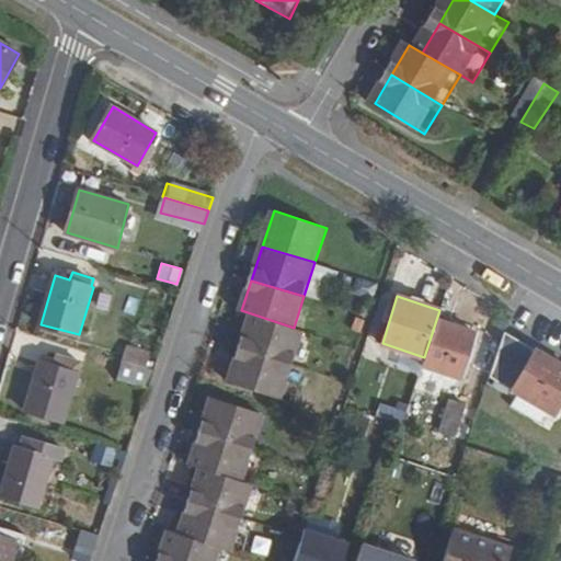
[(240,347),(290,363),(301,330),(294,328),(251,313),(240,347)]
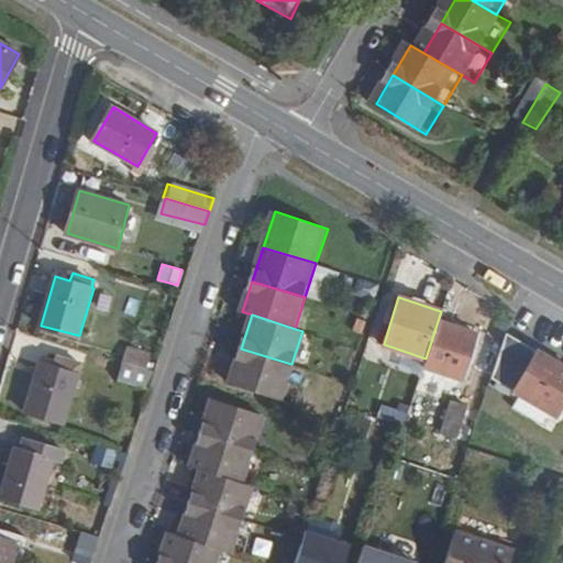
[(475,333),(438,321),(426,359),(423,367),(461,379),(475,333)]
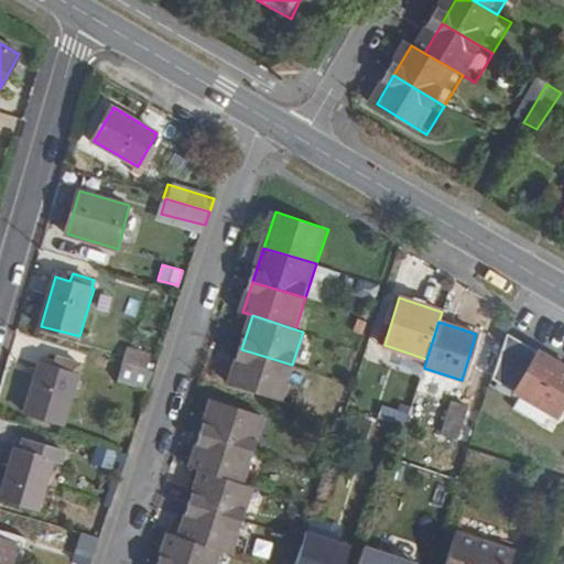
[(563,401),(563,366),(507,334),(492,377),(556,415),(563,401)]
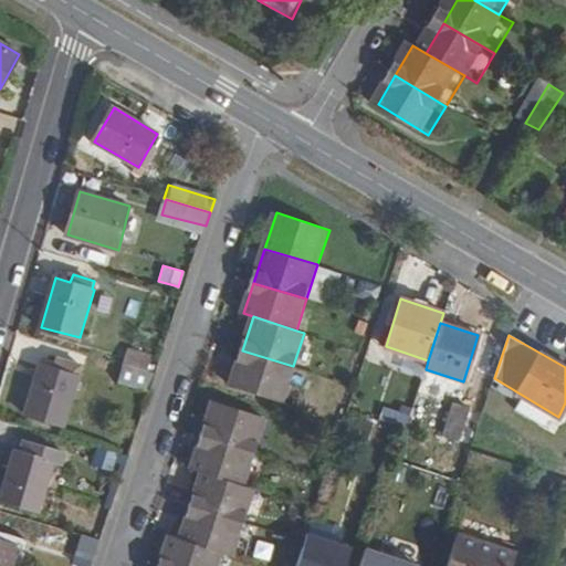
[(127,345),(123,363),(149,370),(155,353),(127,345)]
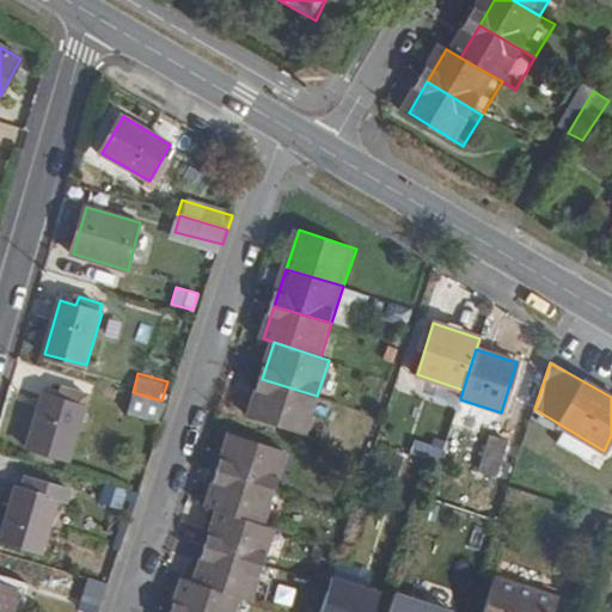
[(305,434),(317,396),(262,379),(250,416),(305,434)]
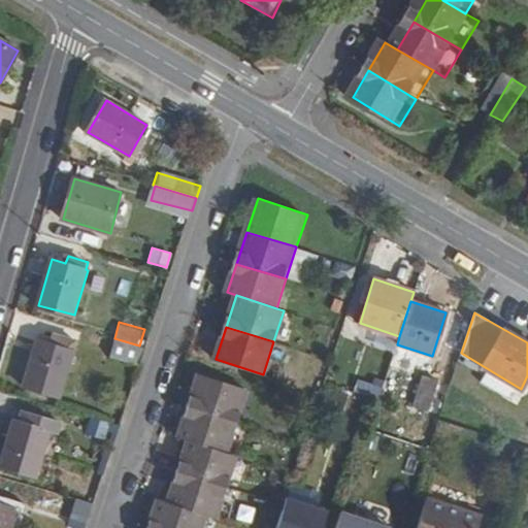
[(26,386),(61,396),(77,340),(56,334),(52,345),(38,342),(26,386)]
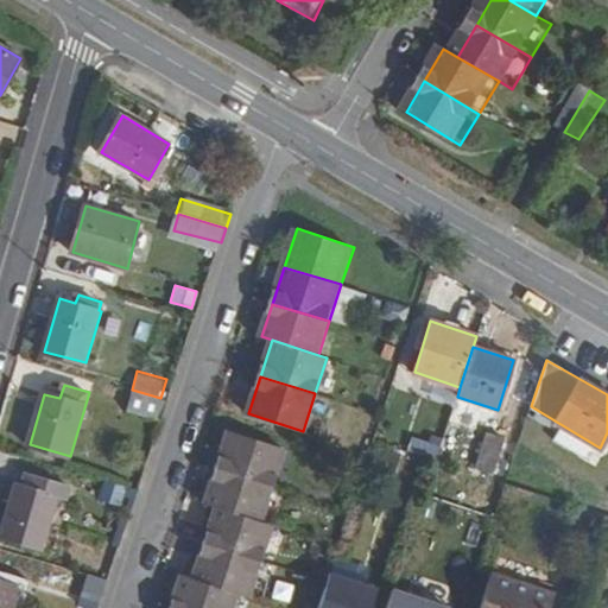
[(126,410),(163,420),(169,401),(160,398),(132,390),(126,410)]
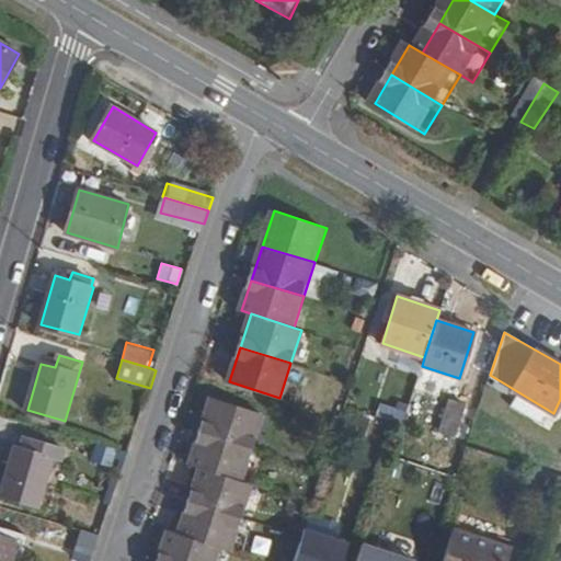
[(455,439),(466,404),(449,400),(439,433),(455,439)]
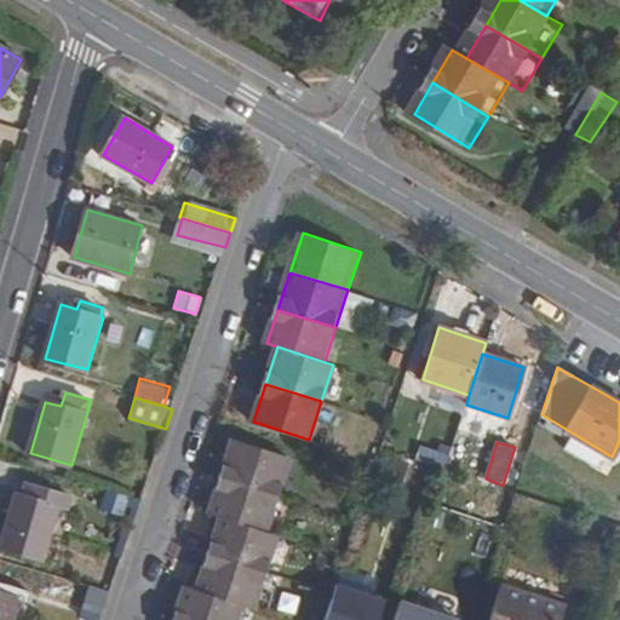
[(222,480),(279,498),(291,463),(234,443),(222,480)]
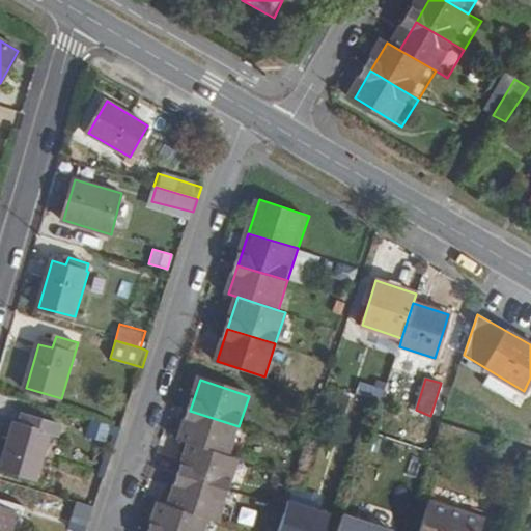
[(228,457),(239,426),(190,411),(178,442),(188,444),(228,457)]
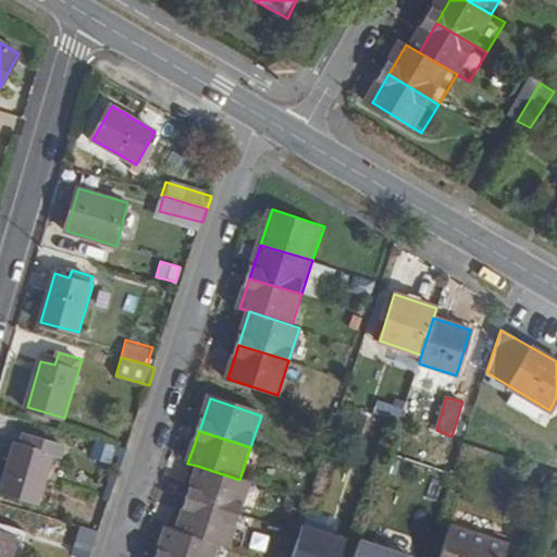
[(41,504),(54,455),(17,445),(3,492),(41,504)]
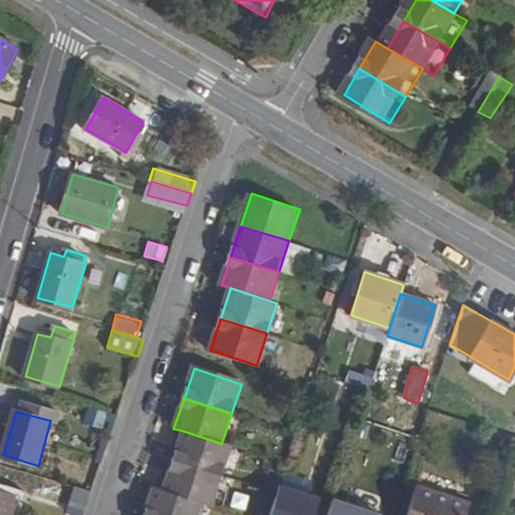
[(221,477),(230,447),(221,444),(182,431),(173,461),(221,477)]
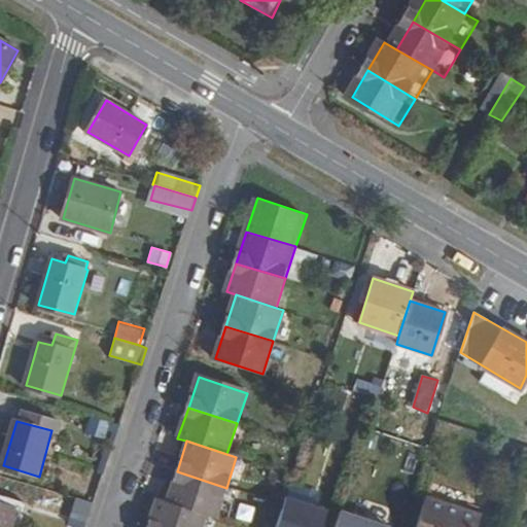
[(215,520),(226,488),(177,471),(167,504),(206,517),(215,520)]
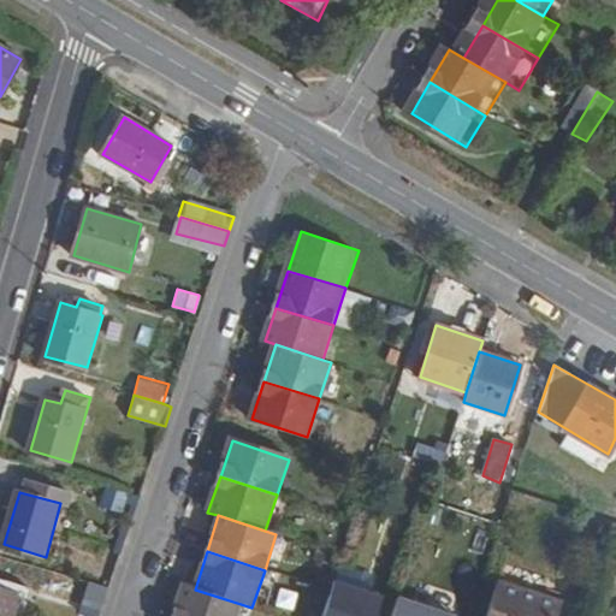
[(323,615),(377,615),(383,599),(335,582),(323,615)]
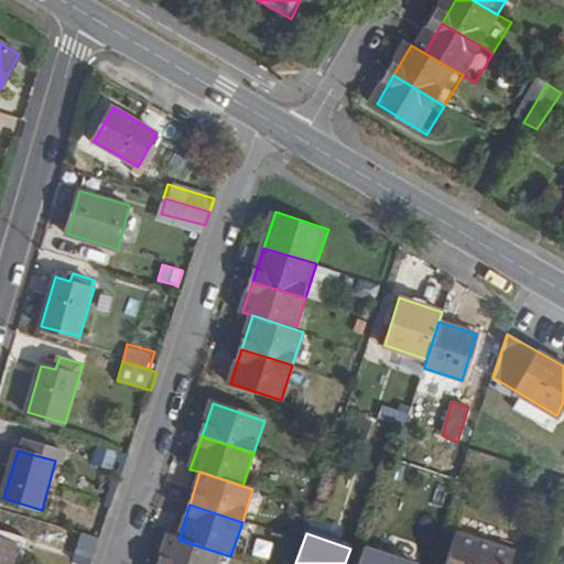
[(158,563),(216,563),(220,553),(179,540),(167,537),(158,563)]
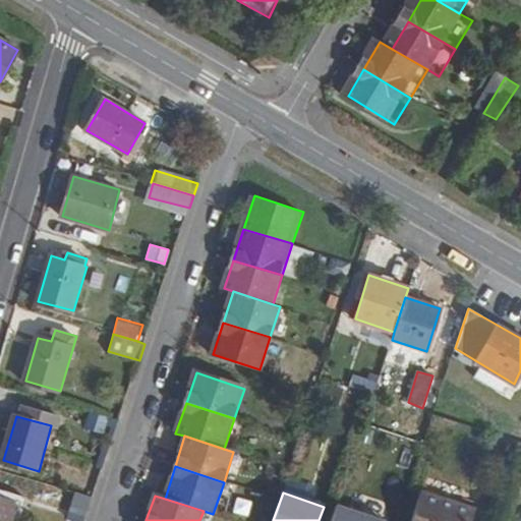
[(0,520),(11,520),(16,503),(0,498),(0,520)]
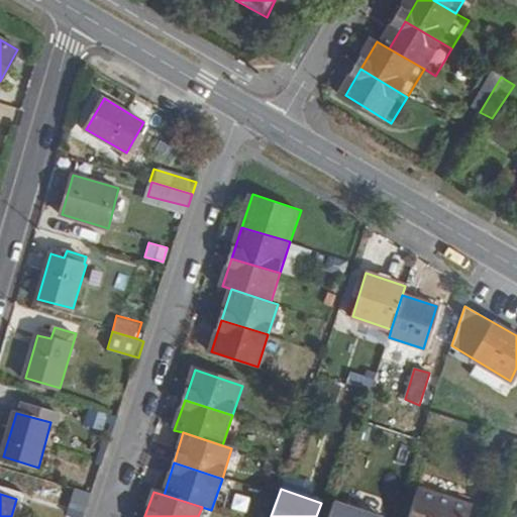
[(472,516),(473,513),(419,496),(411,516),(472,516)]
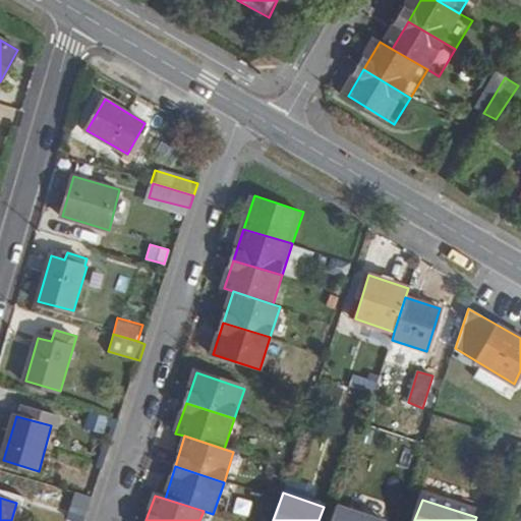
[(381,520),(337,507),(332,520),(381,520)]
